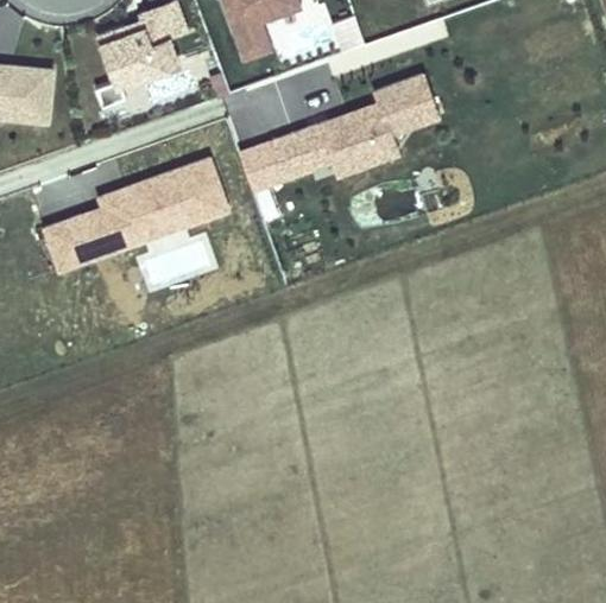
[(105,73),(88,78),(94,99),(119,90),(113,76),(170,56),(161,27),(180,21),(171,0),(150,0),(132,6),(134,11),(89,26),(105,73)]
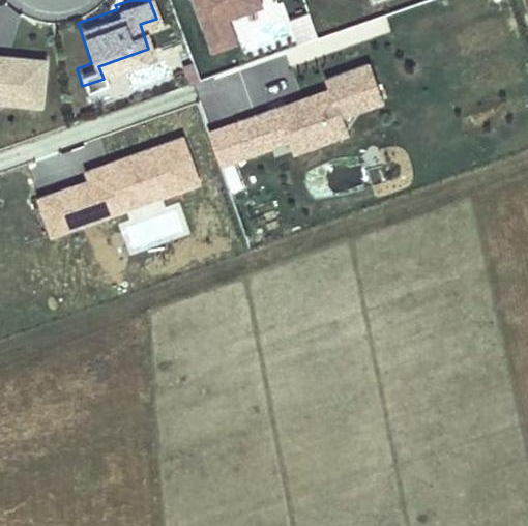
[(191,0),(208,46),(231,36),(223,13),(258,1),(257,0),(191,0)]
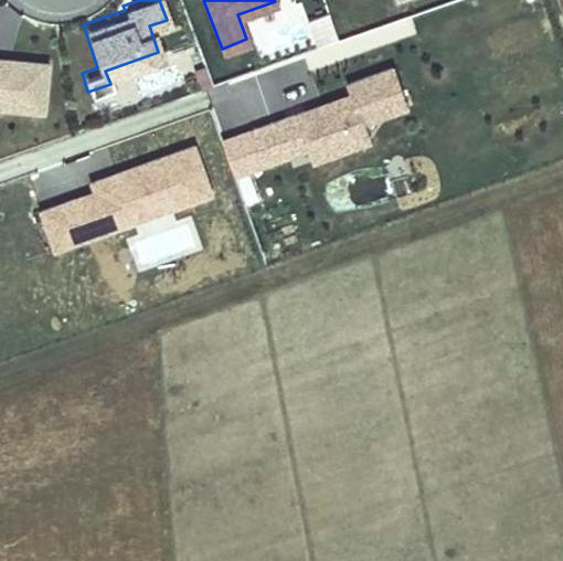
[(297,0),(298,14),(320,12),(318,0),(297,0)]
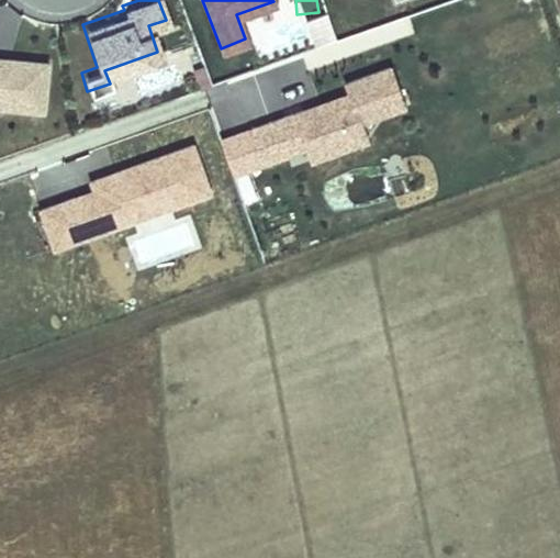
[(326,17),(304,24),(313,49),(335,41),(326,17)]
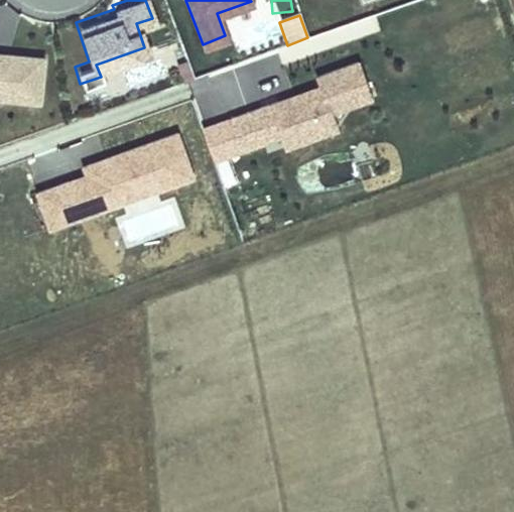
[(147,31),(153,57),(174,52),(167,26),(147,31)]
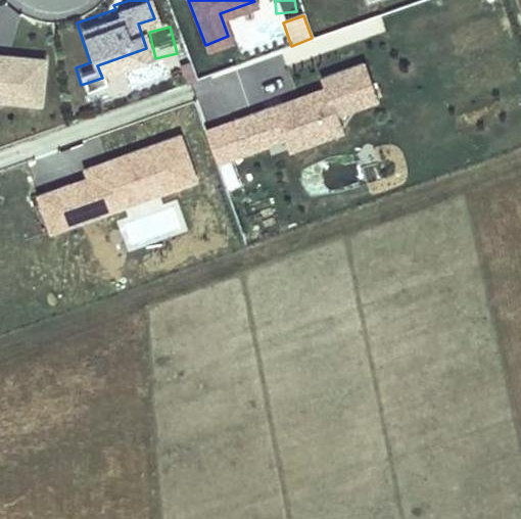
[(0,99),(32,102),(35,57),(0,54),(0,99)]
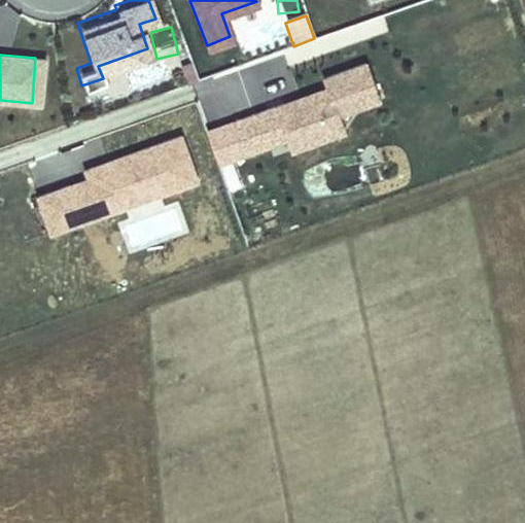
[(327,90),(236,123),(247,155),(288,140),(292,151),(344,133),(338,115),(380,100),(366,64),(324,79),(327,90)]
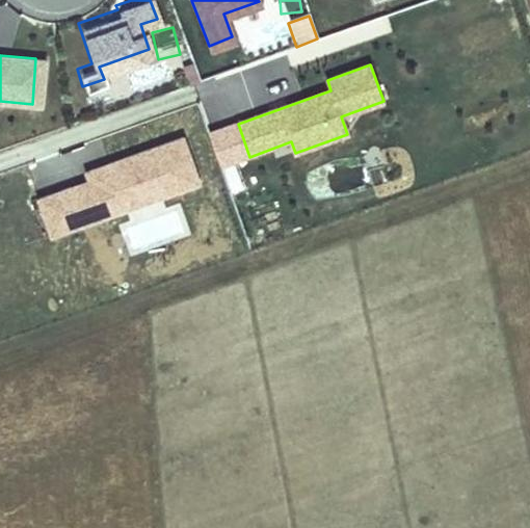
[(99,177),(47,195),(60,233),(209,178),(191,132),(95,167),(99,177)]
